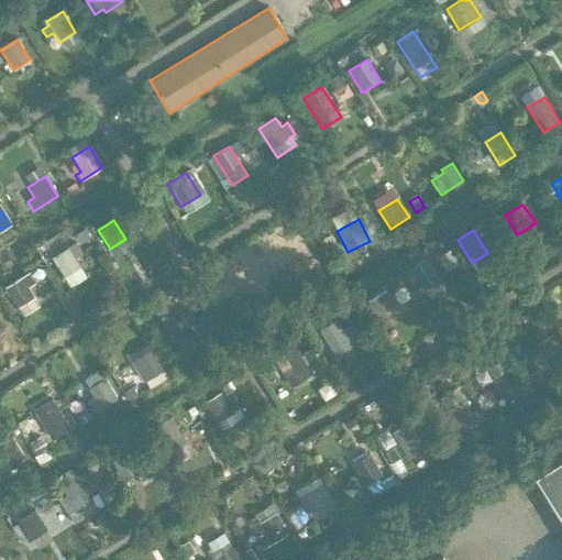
[(79,268),(74,260),(81,255),(75,244),(67,249),(52,259),(47,262),(53,270),(57,266),(64,277),(79,268)]
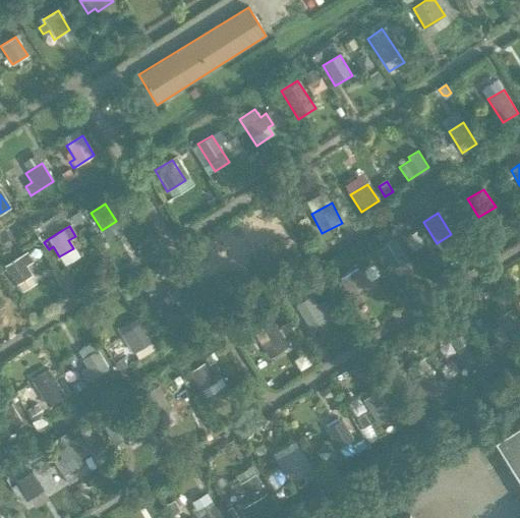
[(407,260),(396,241),(382,249),(393,269),(407,260)]
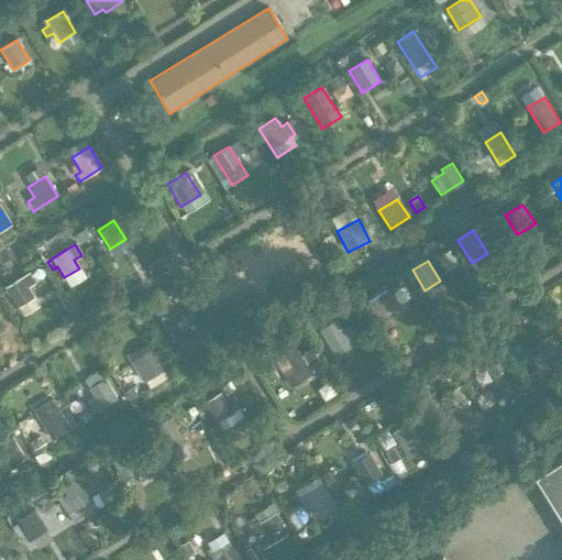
[(30,273),(21,278),(4,288),(17,307),(33,297),(28,288),(36,284),(30,273)]
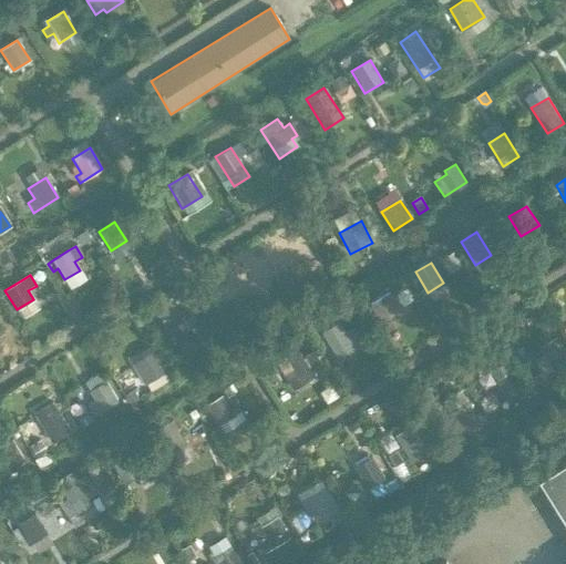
[(399,315),(386,295),(370,305),(382,325),(399,315)]
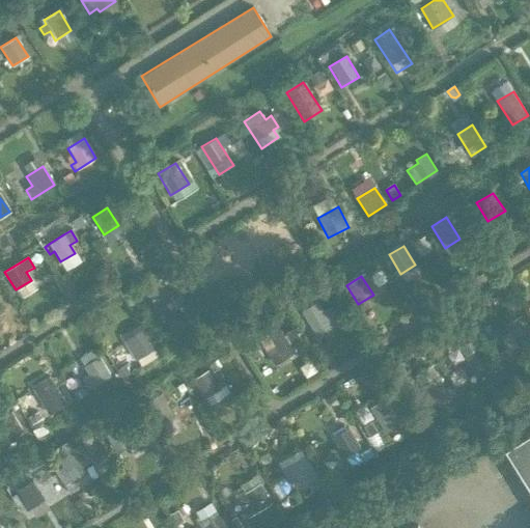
[(322,311),(316,303),(302,312),(317,338),(340,324),(330,305),(322,311)]
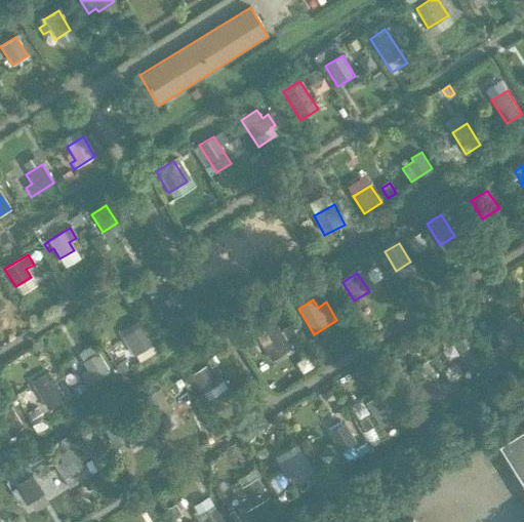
[(194,319),(183,300),(168,309),(180,327),(194,319)]
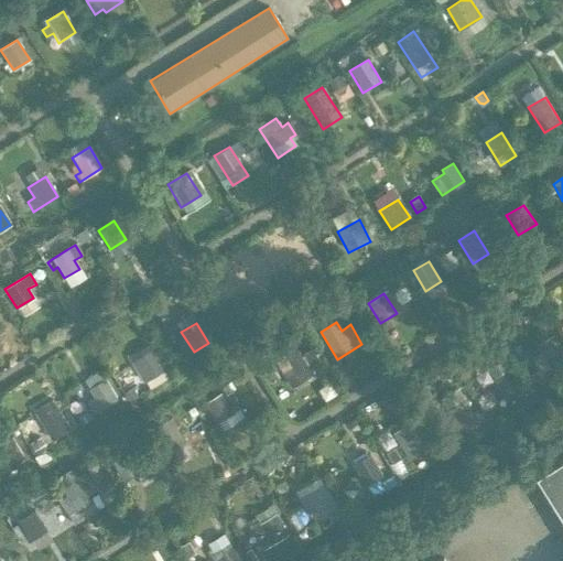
[(562,352),(553,335),(537,345),(552,370),(562,364),(562,352)]
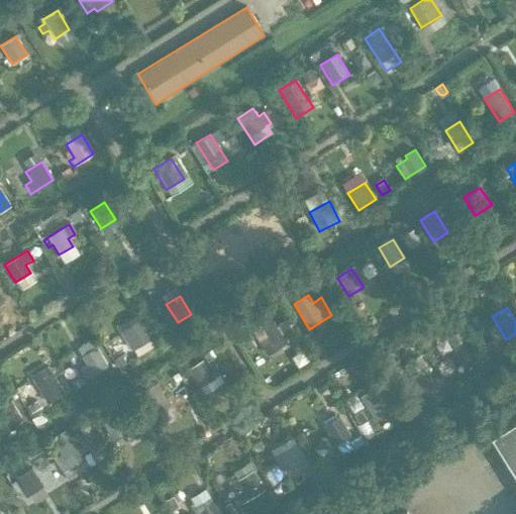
[(274,324),(271,318),(250,330),(263,349),(279,339),(270,326),(274,324)]
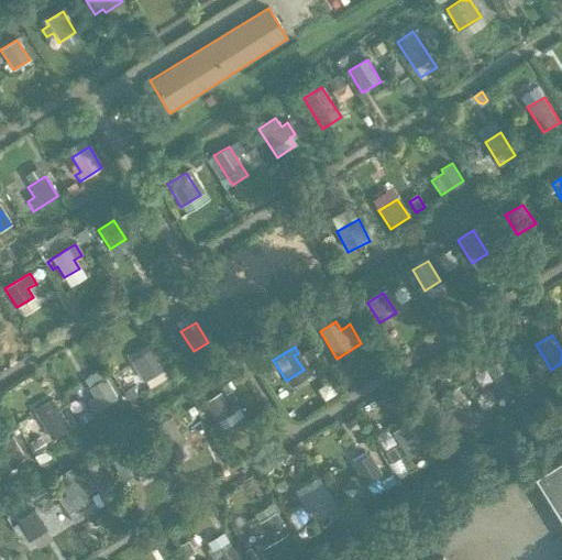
[(164,370),(152,349),(130,363),(143,383),(164,370)]
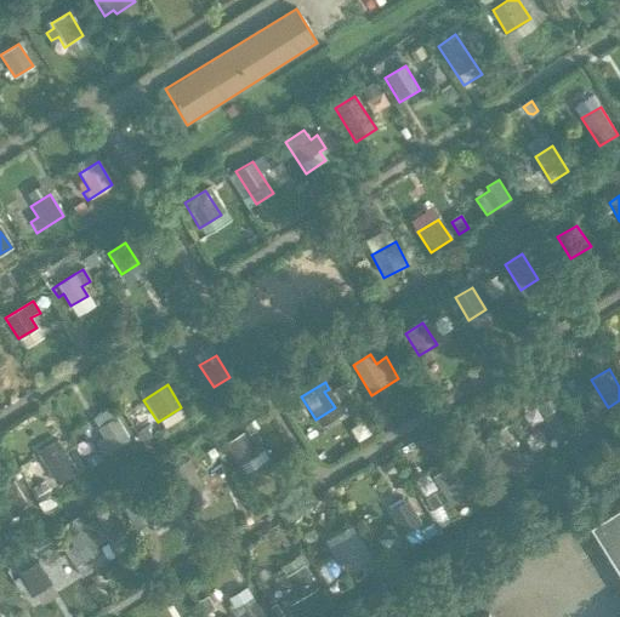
[(575,429),(561,406),(542,418),(557,440),(575,429)]
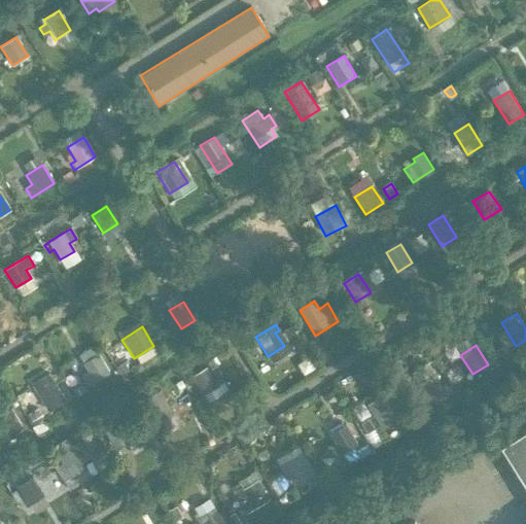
[(109,374),(98,355),(83,364),(89,373),(80,378),(86,388),(109,374)]
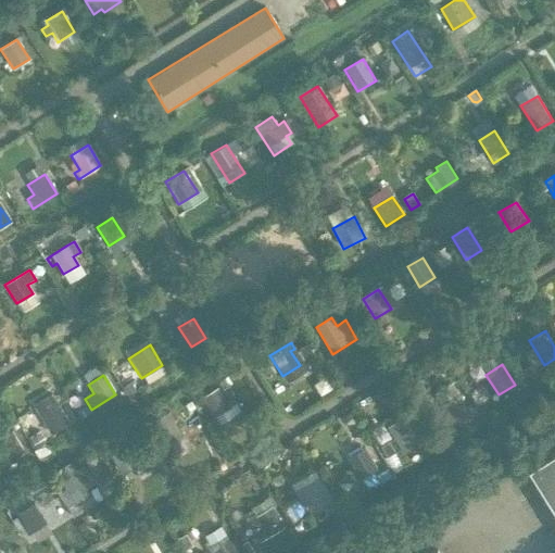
[(214,418),(229,409),(217,388),(201,398),(214,418)]
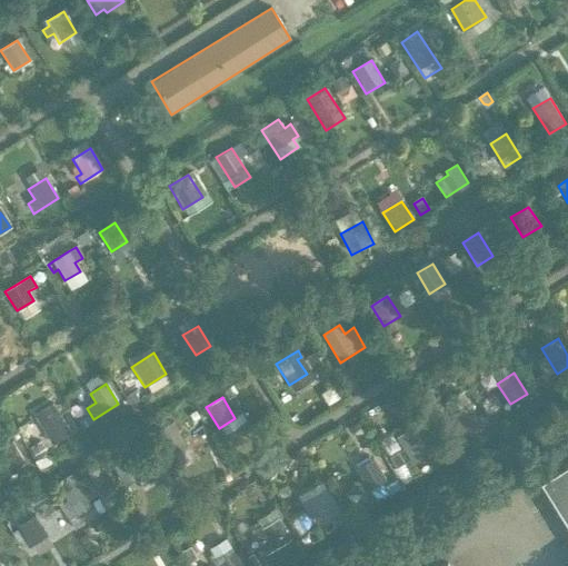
[(480,421),(467,401),(452,410),(465,430),(480,421)]
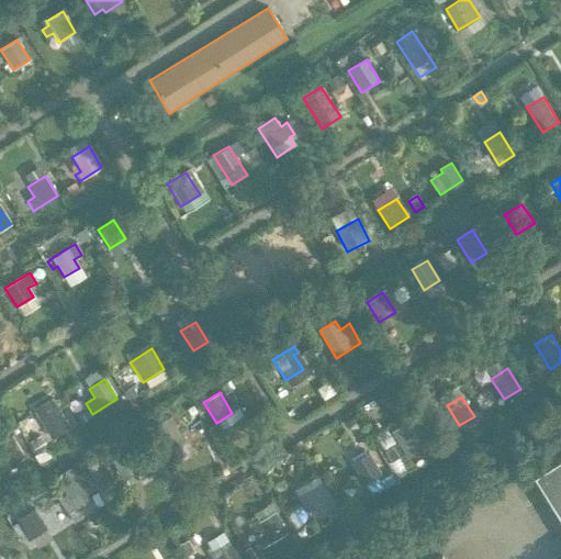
[(69,428),(57,409),(42,418),(54,438),(69,428)]
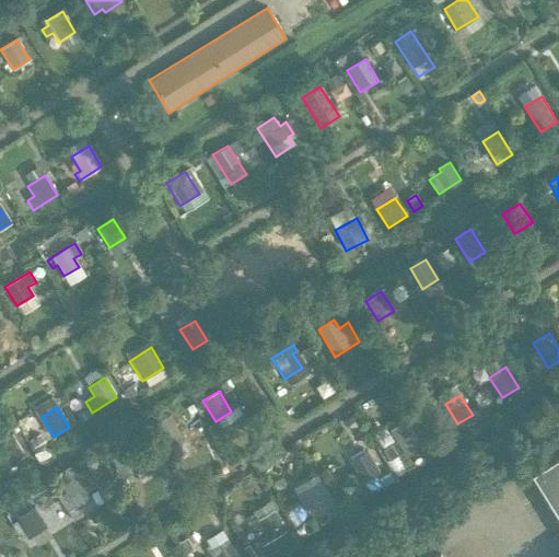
[(169,453),(186,442),(170,416),(152,428),(169,453)]
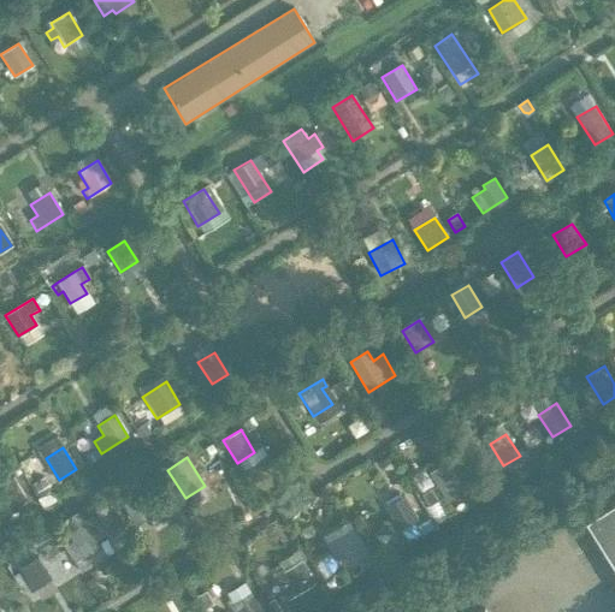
[(468,487),(455,465),(438,476),(451,498),(468,487)]
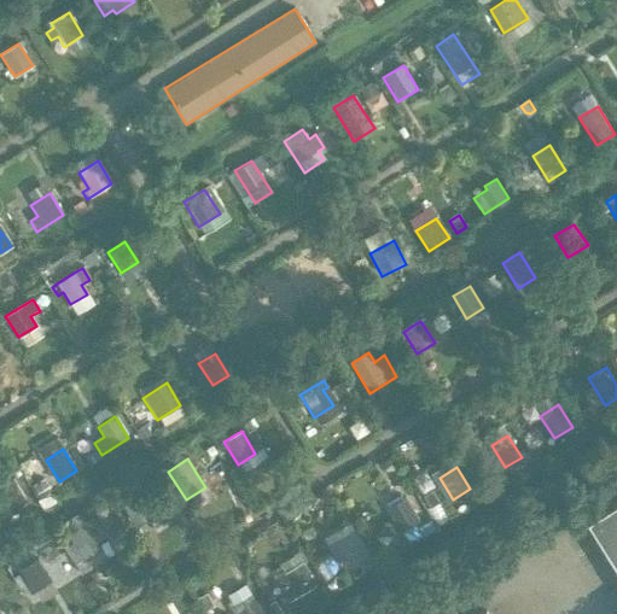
[(25,503),(12,481),(0,489),(0,500),(9,513),(25,503)]
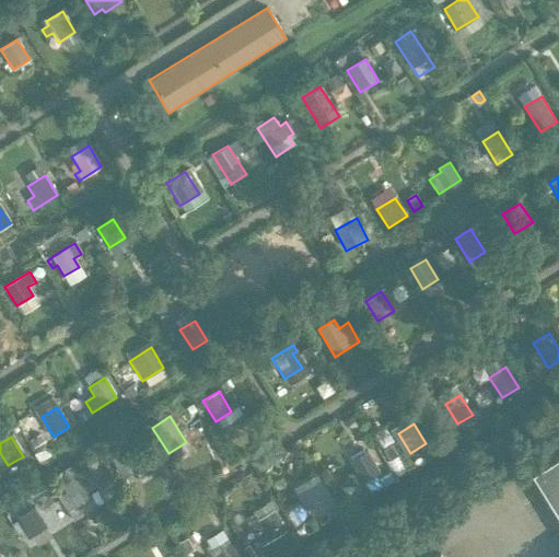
[(146,465),(140,455),(131,460),(125,450),(109,460),(121,479),(146,465)]
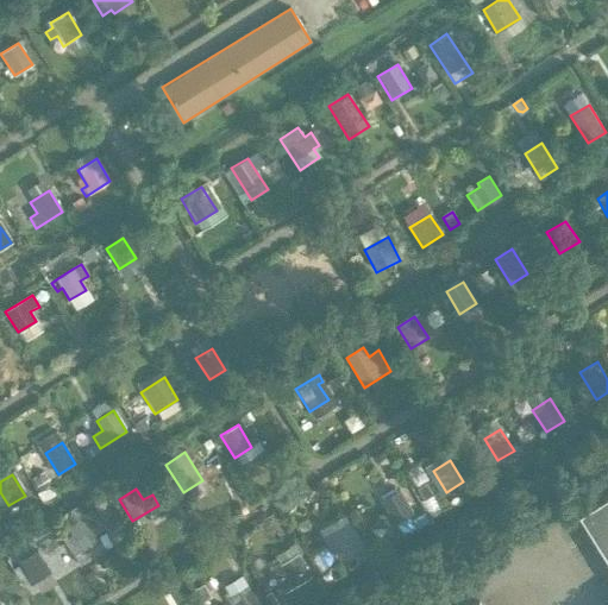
[(413,512),(401,491),(383,502),(396,523),(413,512)]
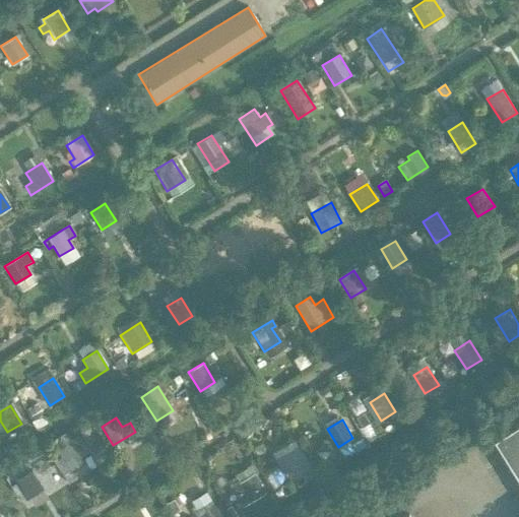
[(518,422),(495,438),(518,475),(518,422)]
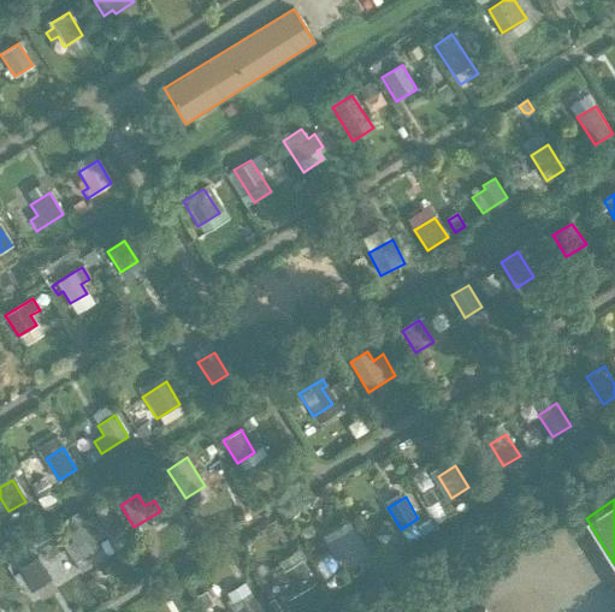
[(101,548),(84,522),(67,533),(83,559),(101,548)]
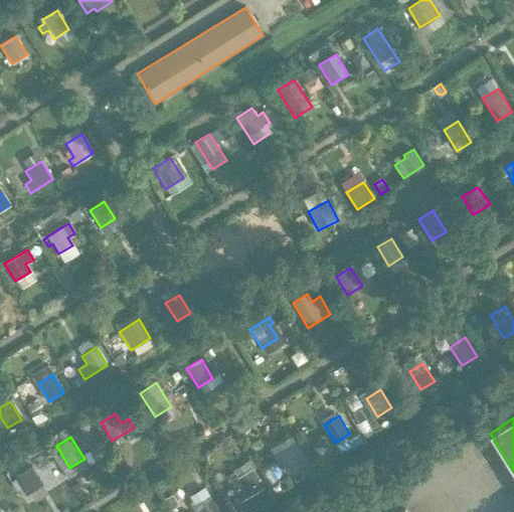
[(307,460),(296,443),(282,452),(292,469),(307,460)]
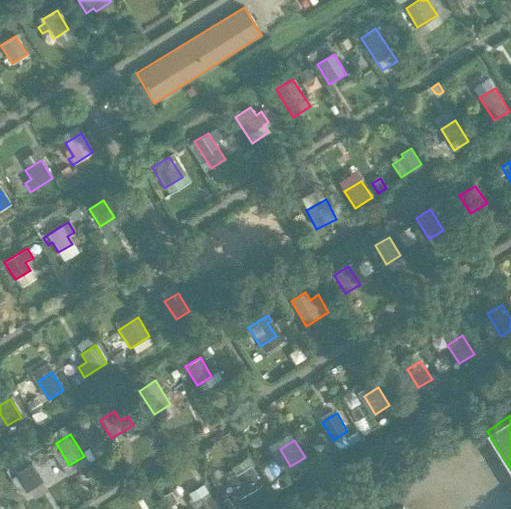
[(43,482),(31,463),(16,473),(27,492),(43,482)]
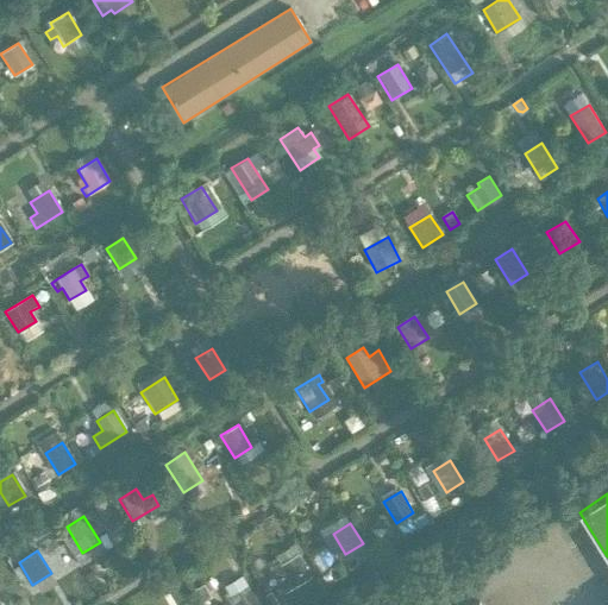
[(312,577),(299,556),(298,558),(296,556),(280,566),(287,577),(279,581),(287,593),(312,577)]
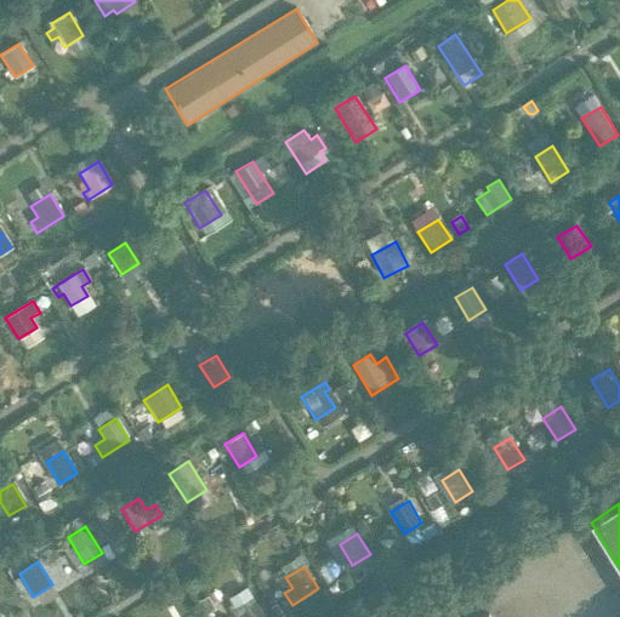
[(248,600),(228,613),(229,616),(259,616),(248,600)]
